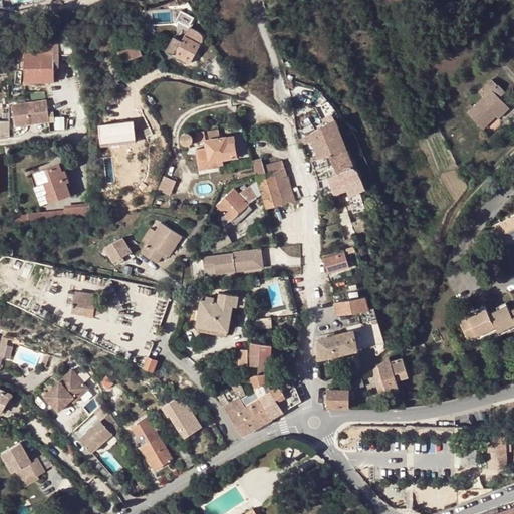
[(179,5),(181,13),(188,16),(190,12),(184,2),(179,5)]
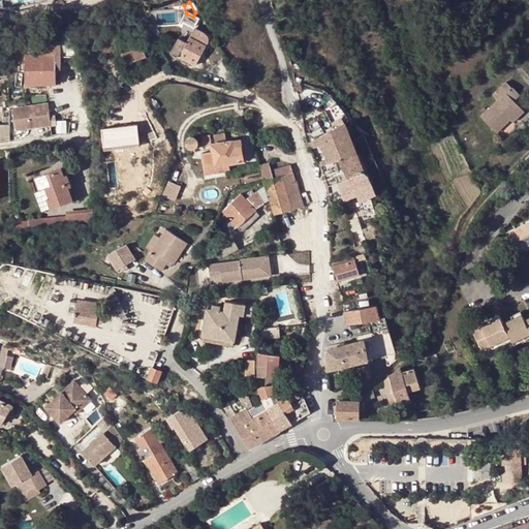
[(184,22),(191,25),(193,17),(186,13),(184,22)]
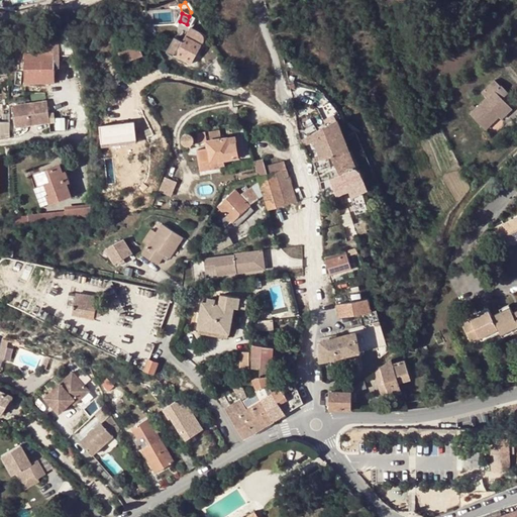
[(67,27),(56,30),(58,37),(59,40),(70,36),(67,27)]
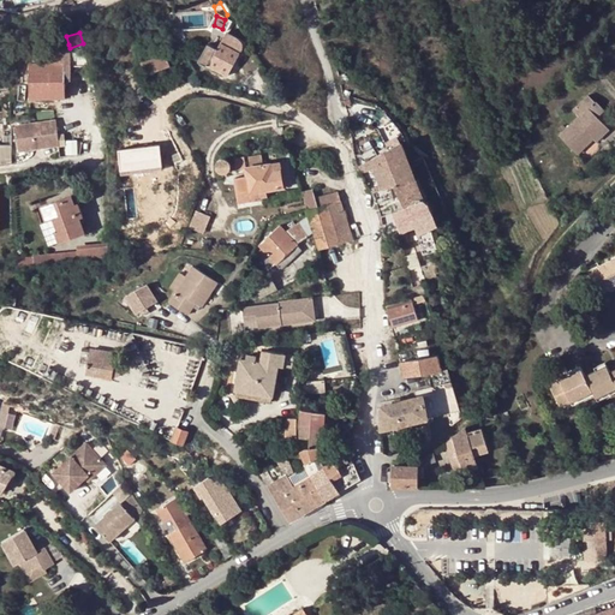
[(237,37),(227,33),(215,52),(208,65),(228,76),(242,52),(243,49),(243,47),(243,45),(242,42),(240,40),(237,37)]
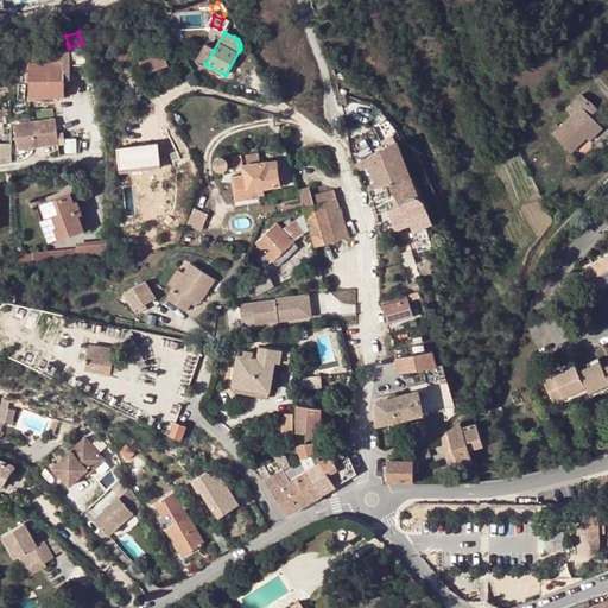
[(64,64),(88,64),(82,43),(69,48),(54,52),(54,62),(31,63),(30,96),(64,96),(64,64)]
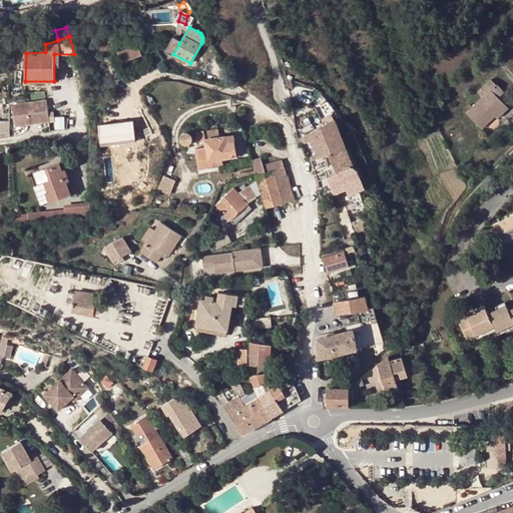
[(173,54),(179,43),(173,40),(167,50),(173,54)]
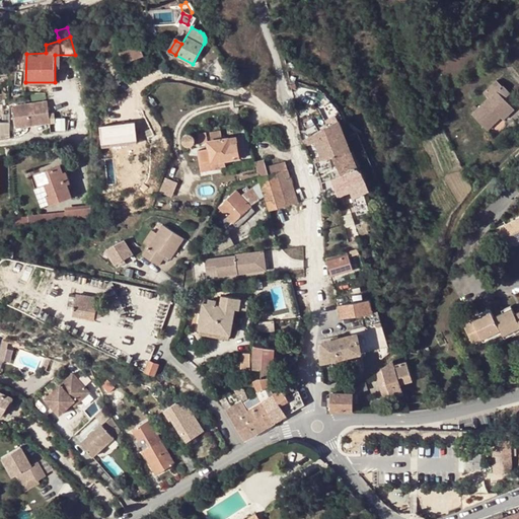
[(129,60),(144,55),(142,50),(146,49),(144,45),(119,54),(122,63),(129,60)]
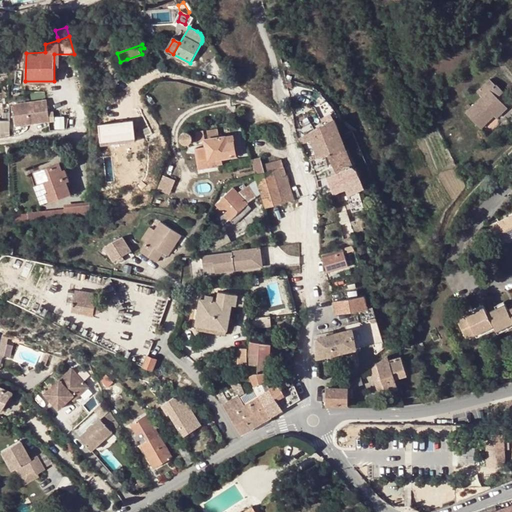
[(143,59),(142,54),(127,59),(129,64),(143,59)]
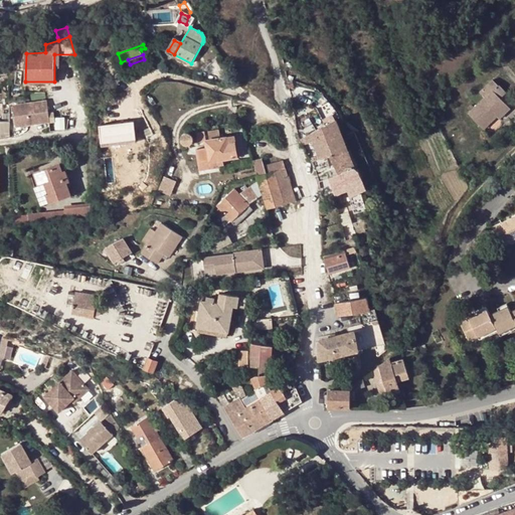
[(497,92),(503,87),(498,80),(484,94),(489,100),(473,116),(486,128),(500,115),(502,118),(512,108),(507,102),(497,92)]
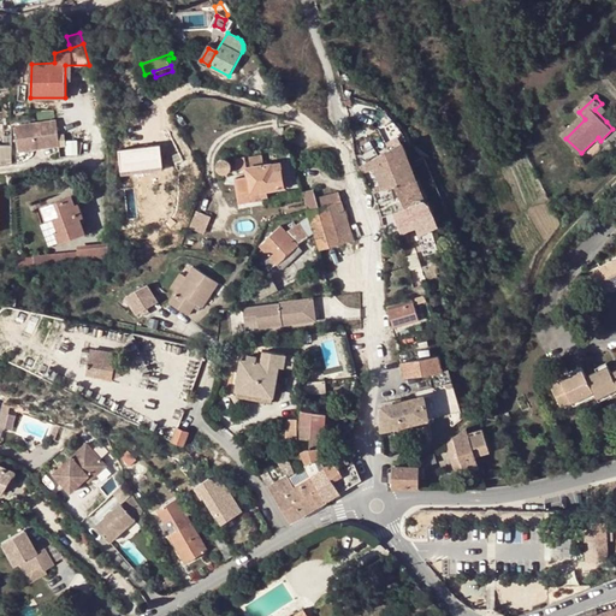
[(612,114),(602,104),(594,110),(606,122),(612,114)]
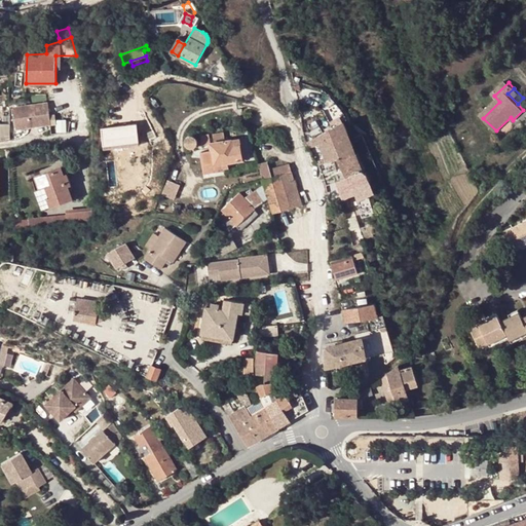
[(50,125),(49,101),(11,103),(12,127),(50,125)]
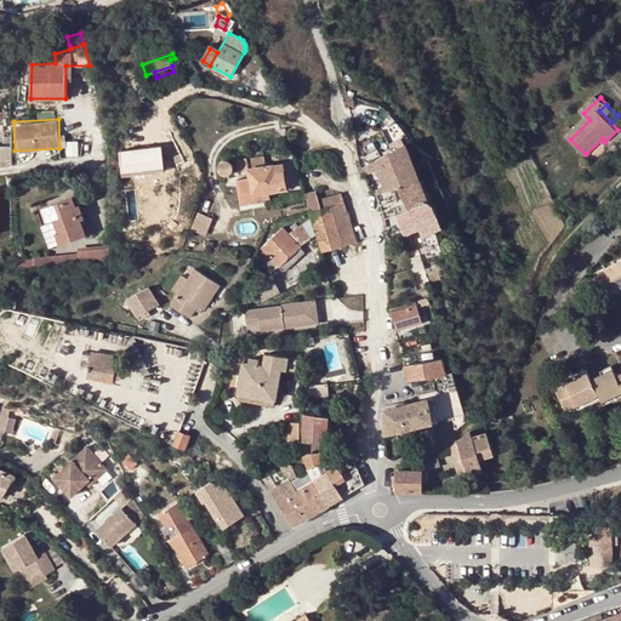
[(11,147),(11,136),(0,136),(0,164),(11,164),(11,147)]
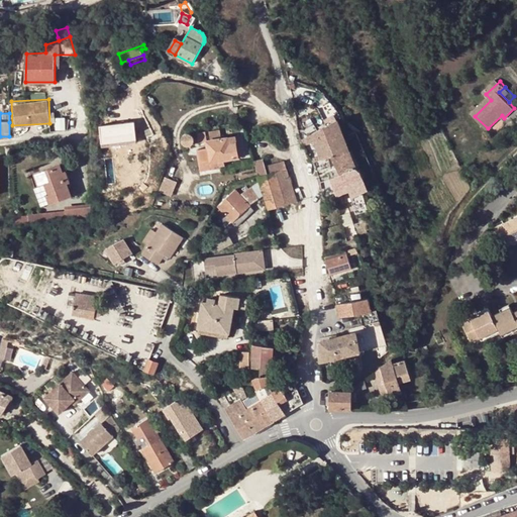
[(337,119),(311,134),(302,139),(305,146),(314,141),(320,160),(331,157),(339,175),(334,177),(334,178),(338,187),(340,195),(349,191),(351,198),(363,191),(368,188),(359,171),(356,169),(337,119)]
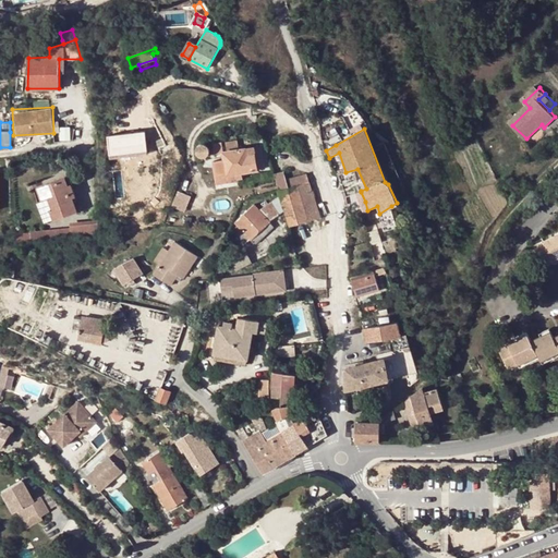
[(145,131),(105,137),(108,158),(148,152),(145,131)]
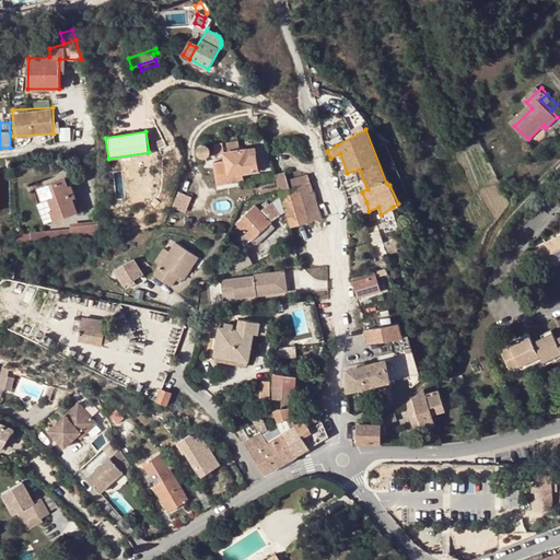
[(238,139),(226,142),(229,152),(223,152),(224,160),(214,162),(219,184),(238,179),(238,178),(243,177),(242,173),(259,170),(254,147),(240,150),(238,139)]
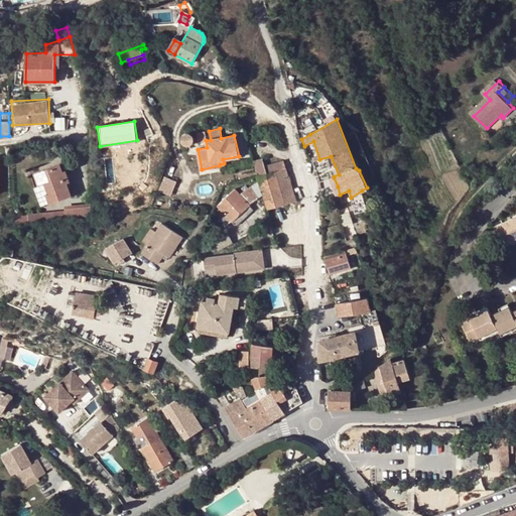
[(194,140),(194,138),(195,138),(195,137),(194,136),(192,135),(191,134),(190,133),(189,133),(186,133),(185,133),(184,134),(183,135),(182,137),(182,139),(183,141),(185,143),(187,144),(189,144),(191,143),(192,142),(194,141),(194,140)]
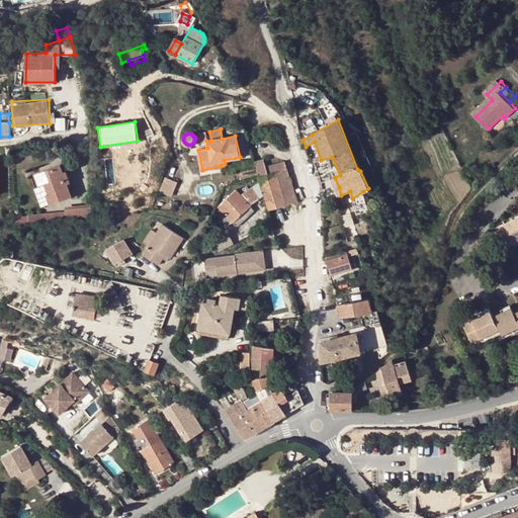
[(235,136),(240,157),(246,156),(242,135),(235,136)]
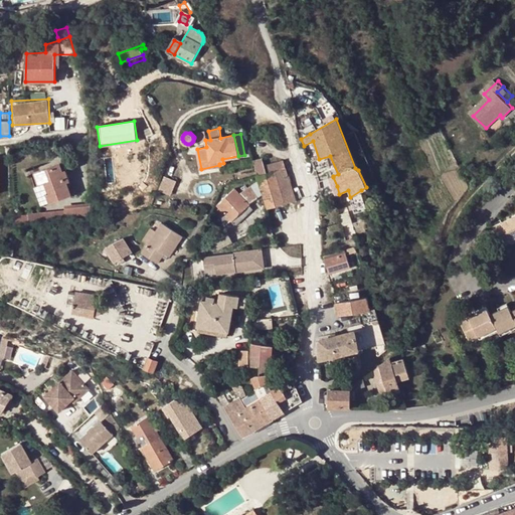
[(253,162),(258,176),(267,173),(265,166),(263,159),(253,162)]
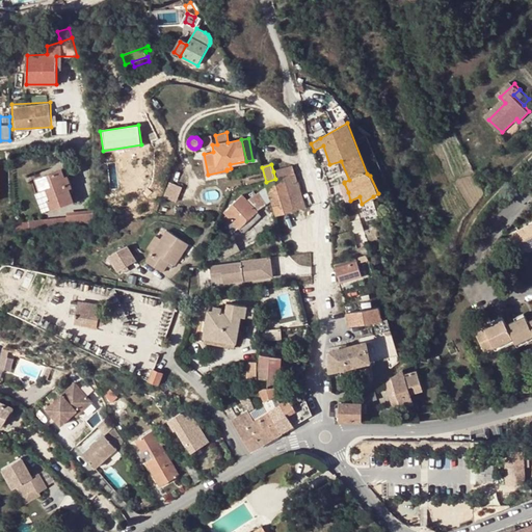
[(273,171),(275,179),(281,178),(295,174),(292,165),(273,171)]
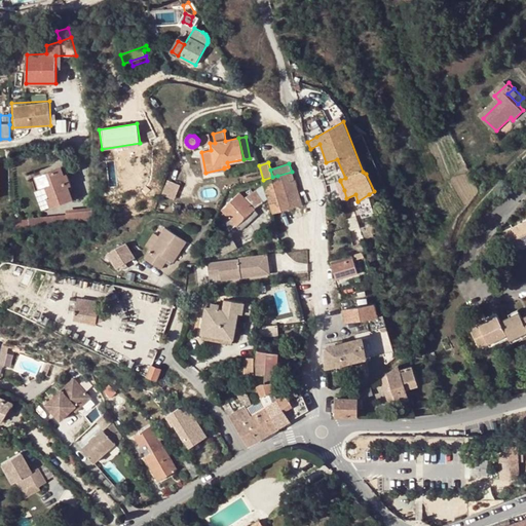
[(62,167),(35,177),(40,189),(36,190),(40,201),(46,199),(50,208),(73,200),(69,186),(72,185),(68,174),(65,175),(62,167)]
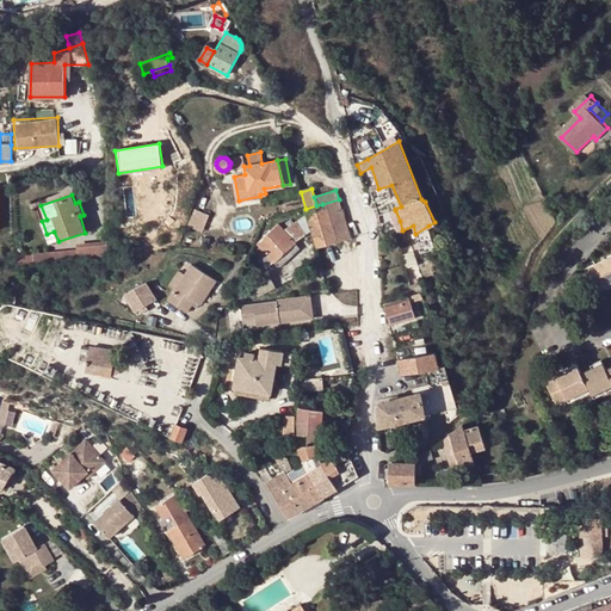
[(322,204),(333,244),(351,239),(345,216),(346,216),(344,208),(341,209),(339,199),(322,204)]
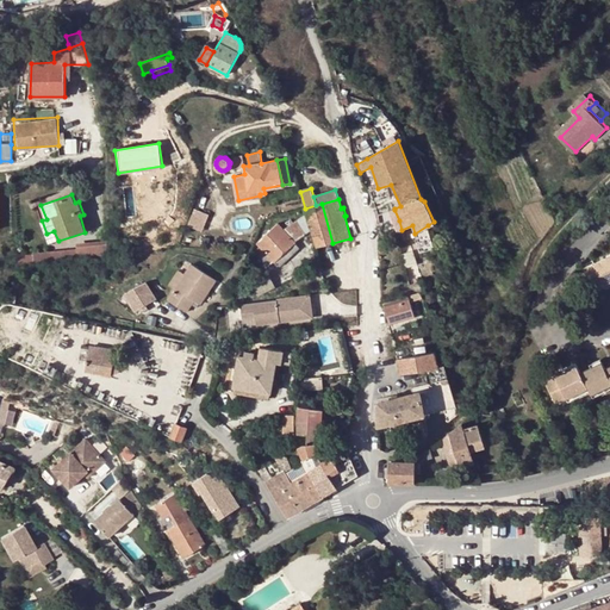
[(316,205),(305,209),(317,247),(332,243),(322,204),(316,205)]
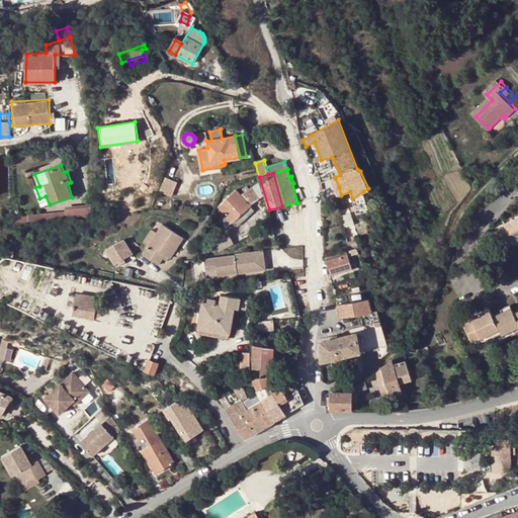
[(160,189),(173,194),(178,180),(166,175),(160,189)]
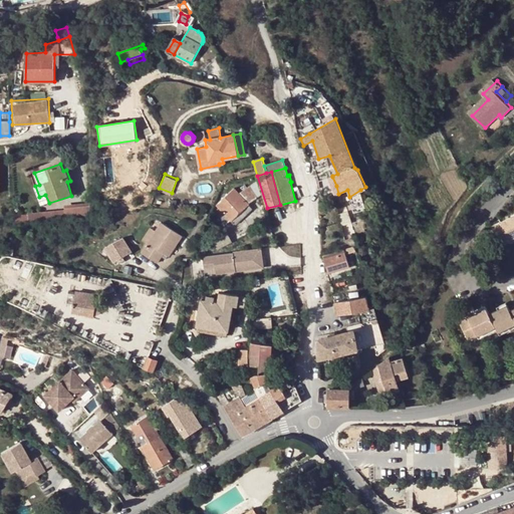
[(336,186),(332,177),(322,180),(326,190),(336,186)]
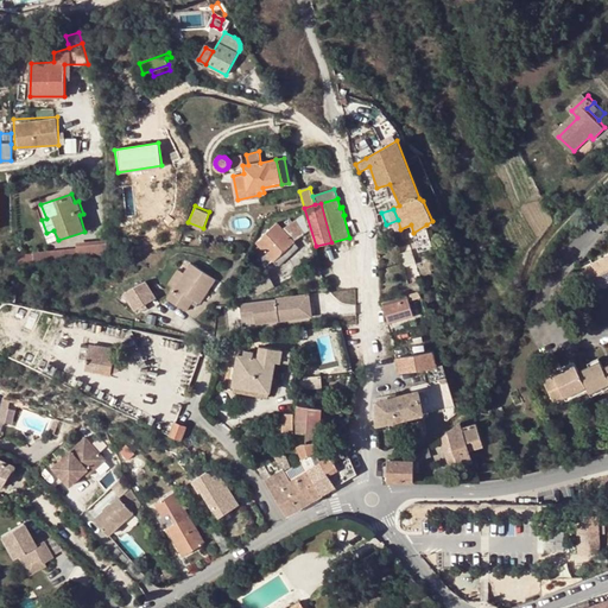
[(304,214),(296,220),(305,234),(309,230),(304,214)]
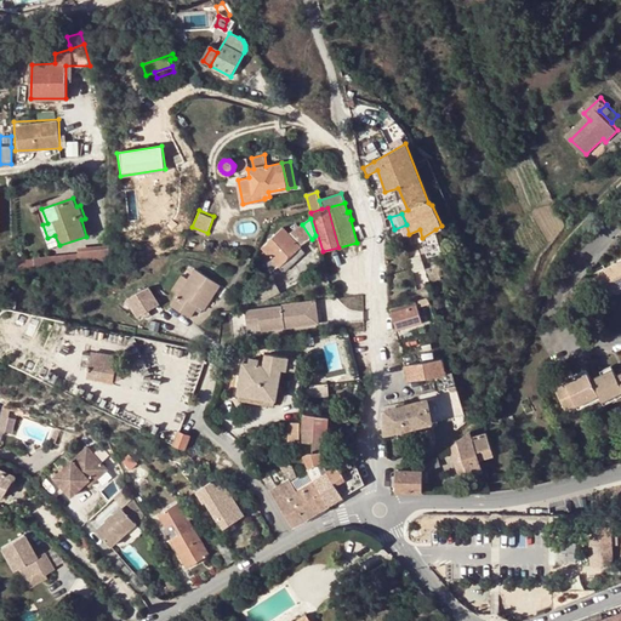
[(269,255),(261,262),(271,273),(278,266),(300,246),(312,239),(302,224),(288,233),(283,227),(261,248),(269,255)]
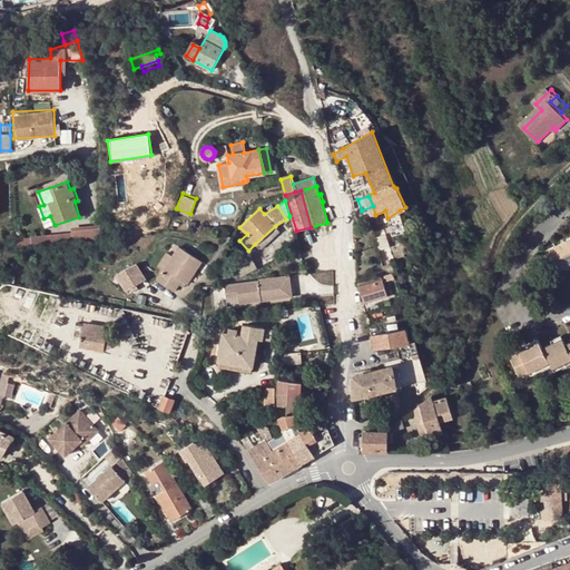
[(406,233),(400,210),(387,218),(393,236),(406,233)]
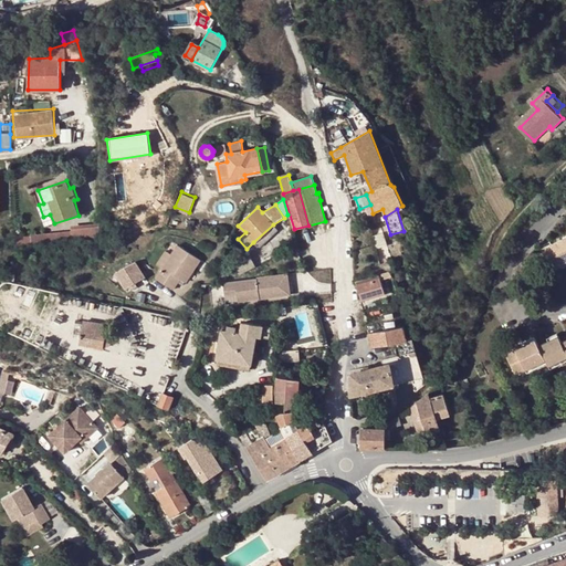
[(101,244),(101,222),(71,226),(71,232),(72,240),(101,244)]
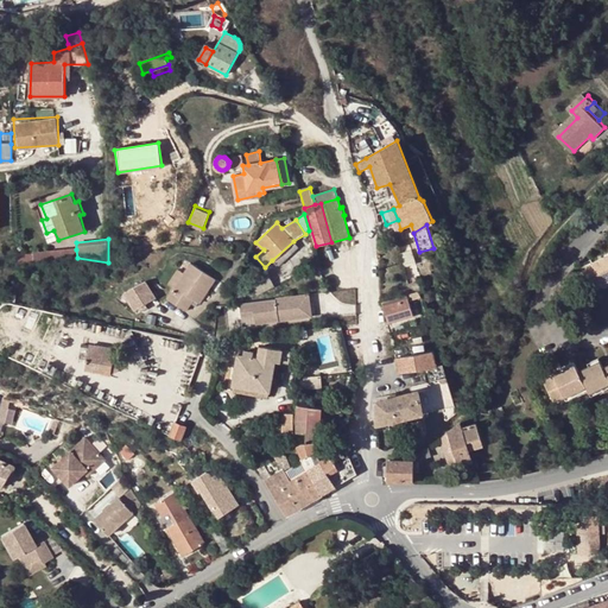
[(299,246),(293,241),(272,260),(278,265),(299,246)]
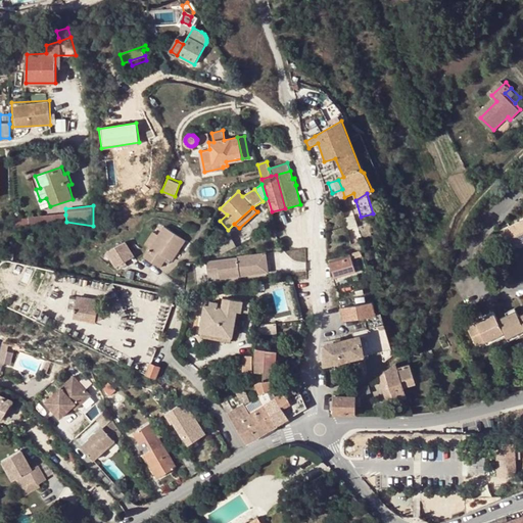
[(354,215),(344,218),(347,230),(359,227),(354,215)]
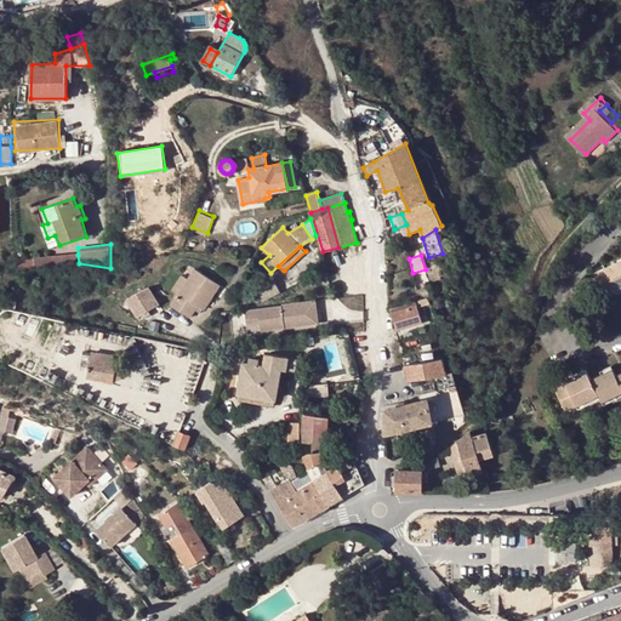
[(620,256),(608,263),(610,266),(620,261),(620,256)]
